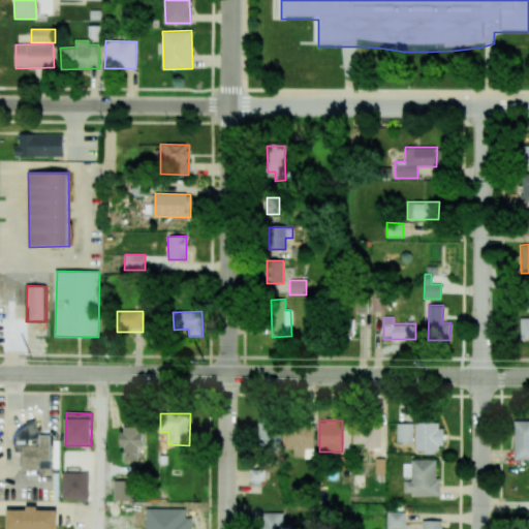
[(528,421),(515,421),(515,459),(528,459),(528,421)]
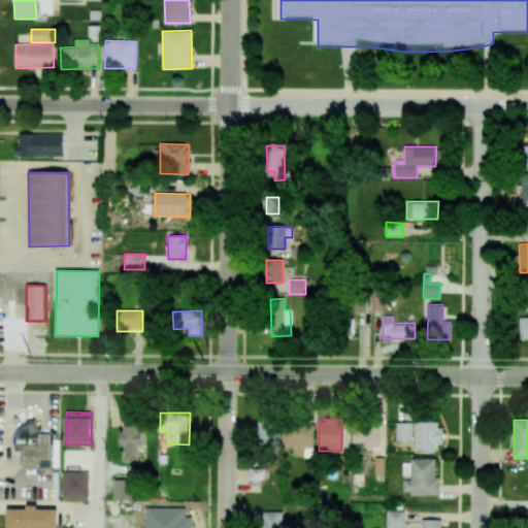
[(279,421),(258,423),(259,448),(281,447),(279,421)]
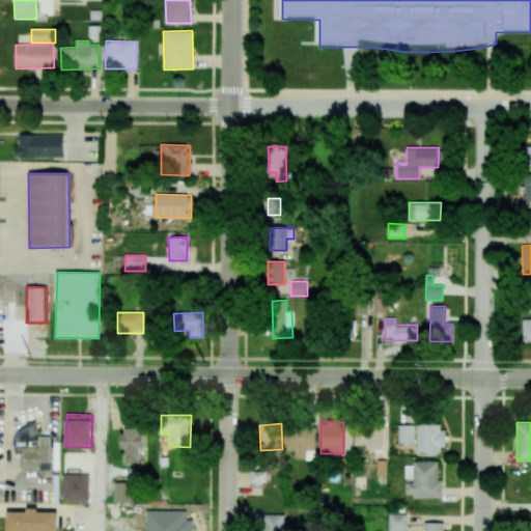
[(417,453),(439,453),(439,447),(444,447),(444,424),(417,424),(417,453)]
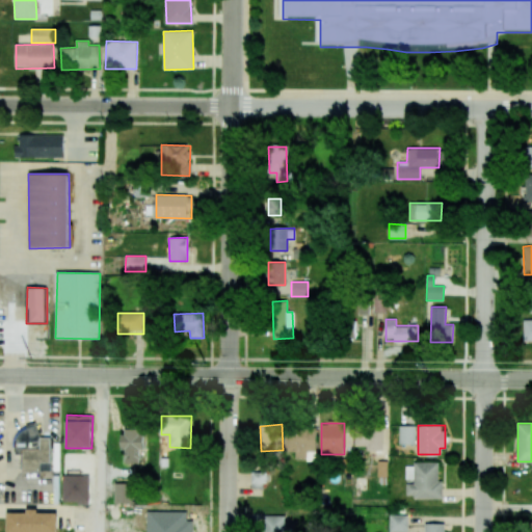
[(399,444),(416,445),(416,426),(399,426),(399,444)]
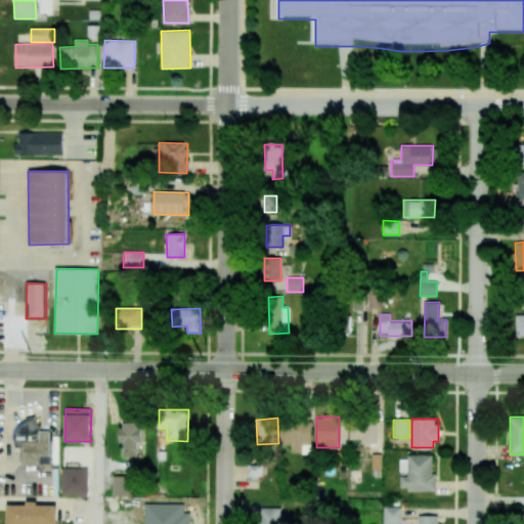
[(22,448),(22,463),(49,464),(50,431),(38,430),(38,422),(16,422),(15,448),(22,448)]
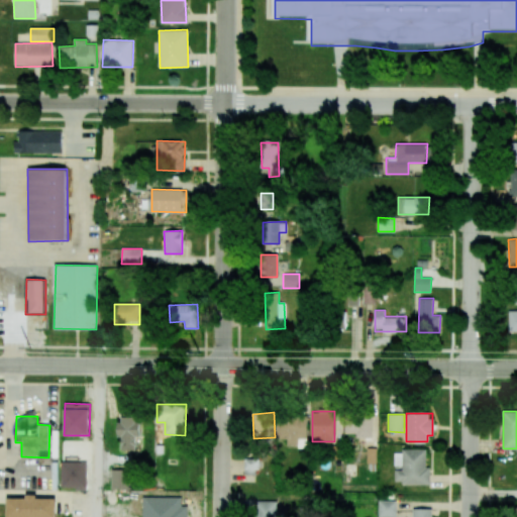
[(139,437),(139,417),(118,416),(118,437),(121,437),(121,450),(135,450),(135,437),(139,437)]
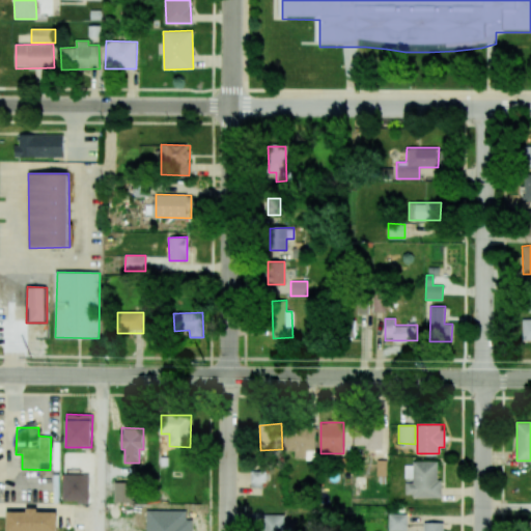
[(314,450),(315,428),(286,427),(285,450),(295,451),(295,457),(304,457),(304,450),(314,450)]
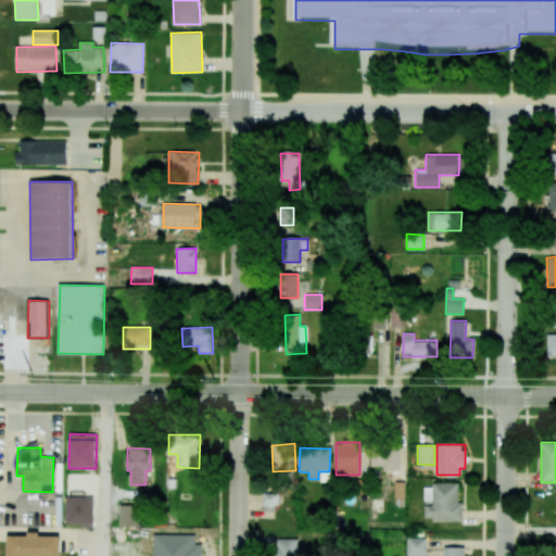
[(371,466),(382,466),(382,470),(400,470),(400,447),(371,447),(371,466)]
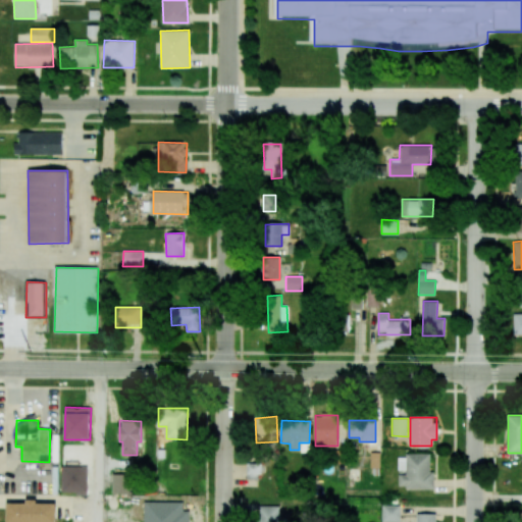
[(430,455),(398,455),(398,472),(399,472),(398,488),(433,488),(433,472),(429,472),(430,455)]
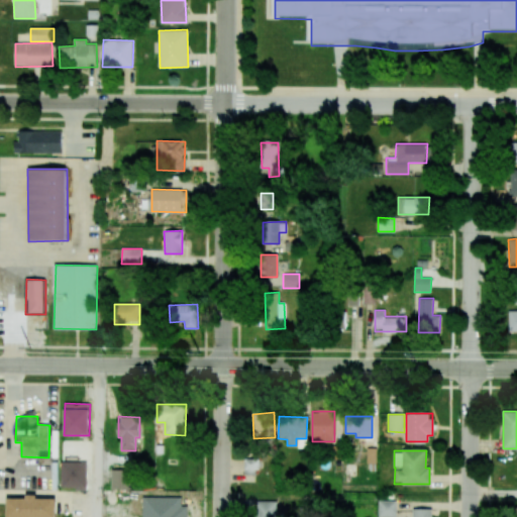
[(257,475),(257,458),(244,458),(243,474),(257,475)]
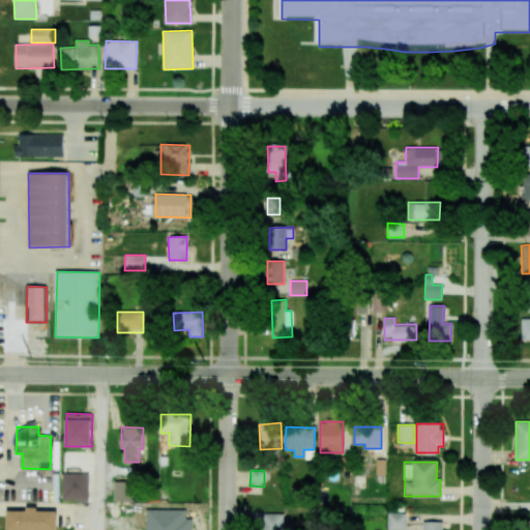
[(88,473),(62,473),(62,501),(88,501),(88,473)]
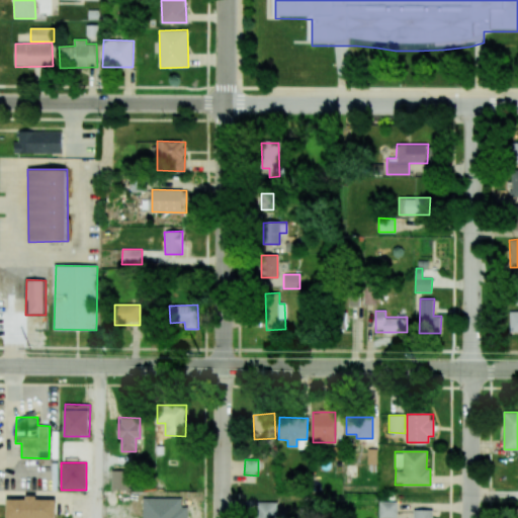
[(111,490),(130,490),(130,469),(110,470),(111,490)]
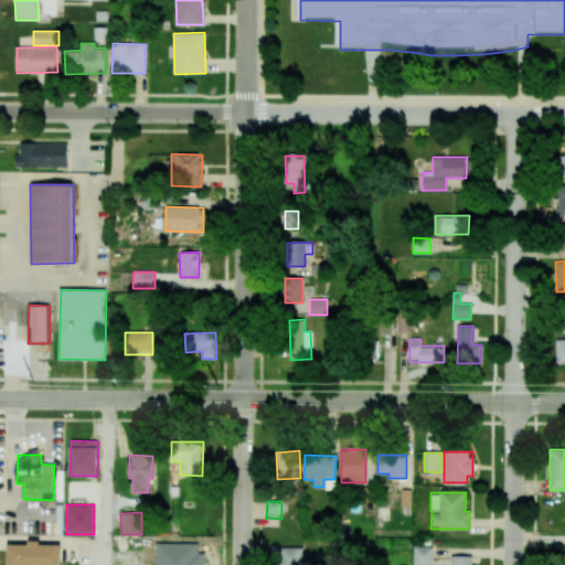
[(7,564),(61,564),(62,544),(8,543),(7,564)]
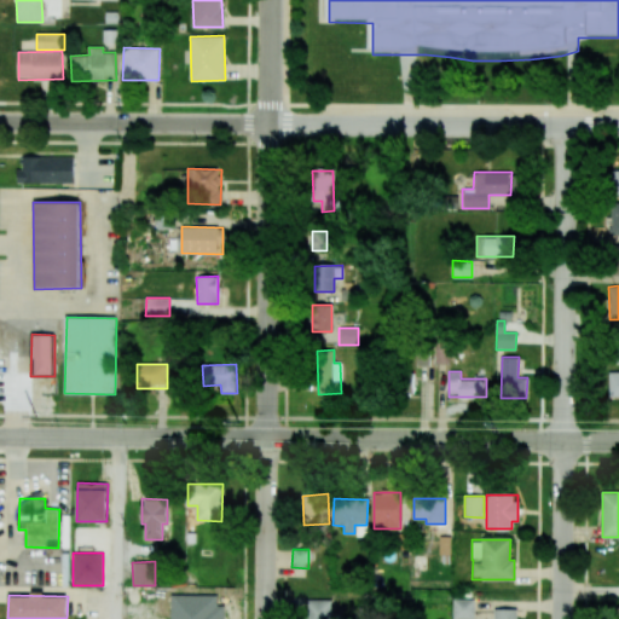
[(452,618),(470,618),(474,618),(474,600),(453,599),(452,618)]
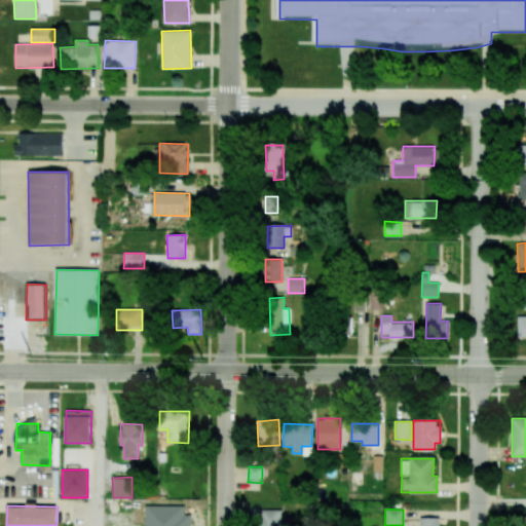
[(280,525),(280,510),(260,510),(260,525),(280,525)]
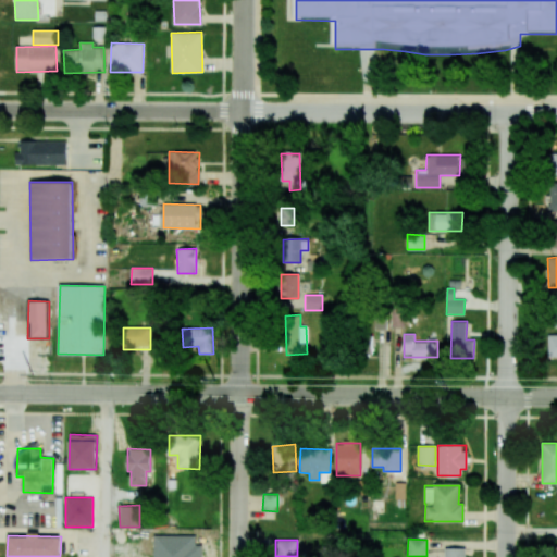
[(465,556),(465,547),(444,548),(444,556),(465,556)]
